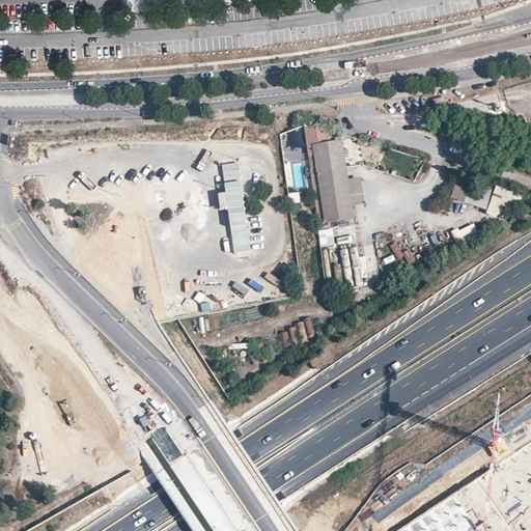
[(330,133),(304,123),(317,223),(354,219),(352,206),(347,180),(341,142),(328,143),(330,133)]
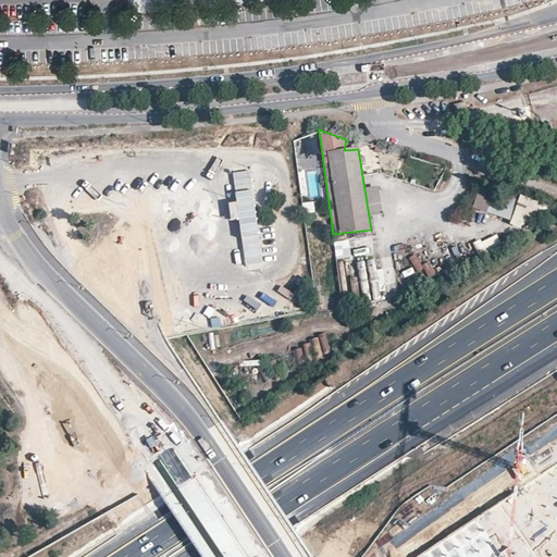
[(481,186),(473,207),(514,221),(520,200),(481,186)]
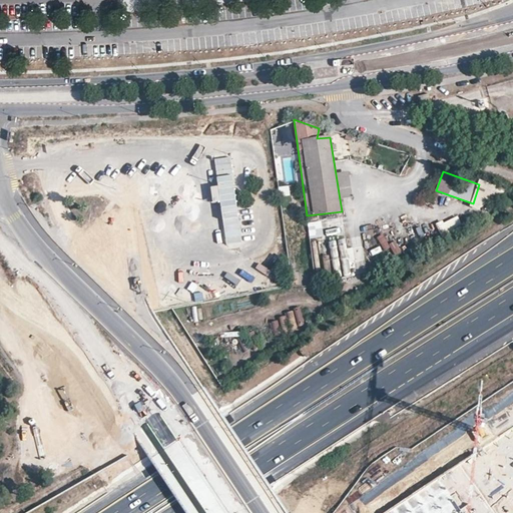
[(348,172),(336,174),(340,199),(353,197),(348,172)]
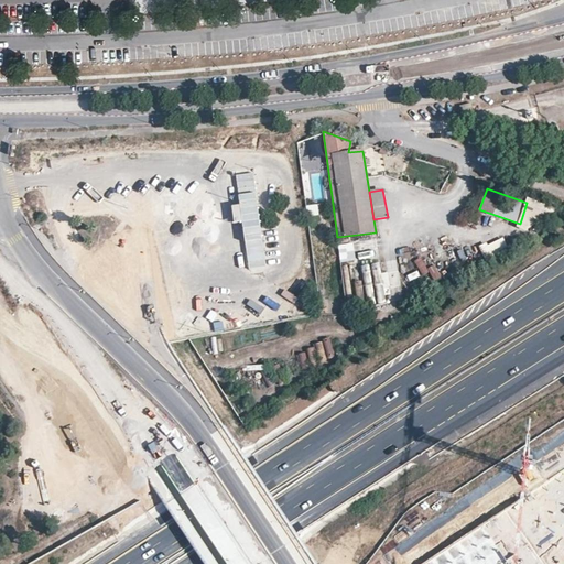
[(306,206),(308,216),(320,215),(317,204),(306,206)]
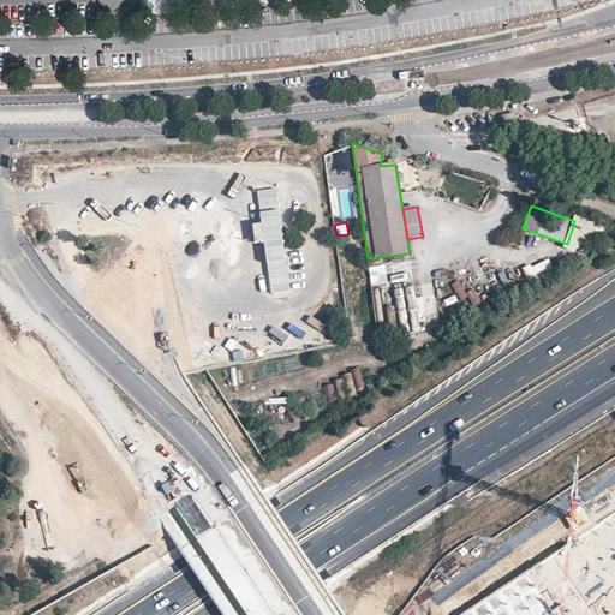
[(523,269),(529,282),(555,272),(549,257),(523,269)]
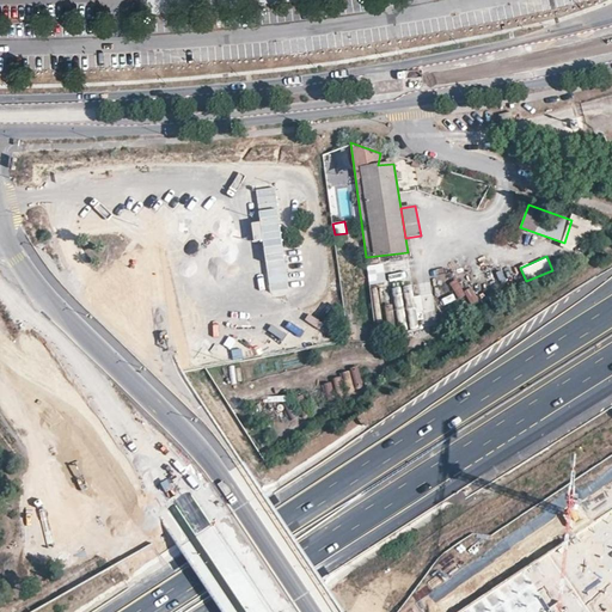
[(464,292),(456,279),(450,283),(459,299),(466,294),(464,292)]
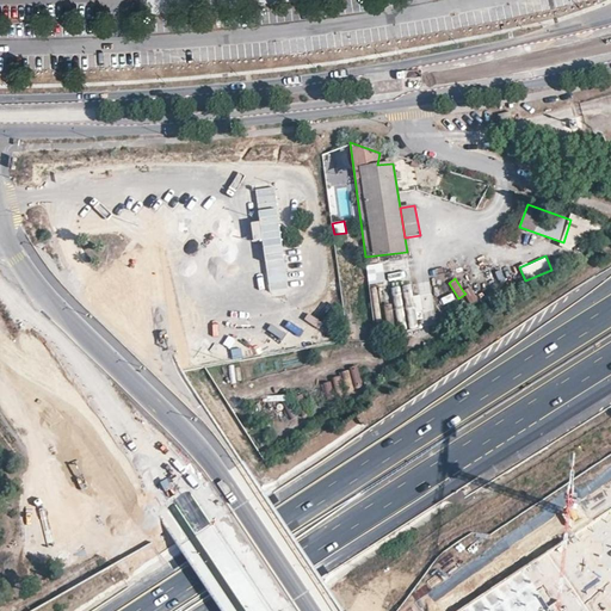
[(377,279),(369,281),(371,303),(381,302),(377,279)]
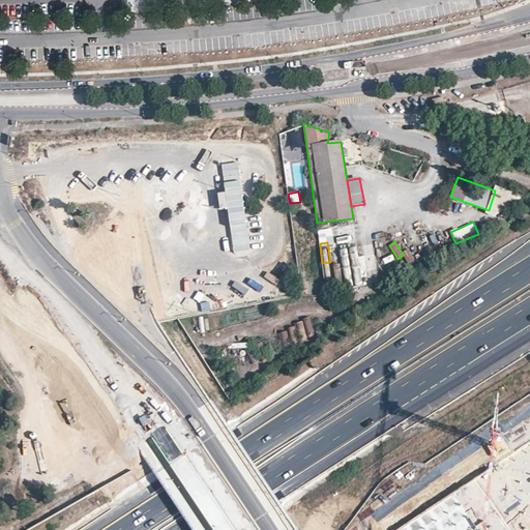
[(366,284),(365,255),(358,255),(358,247),(343,248),(344,285),(366,284)]
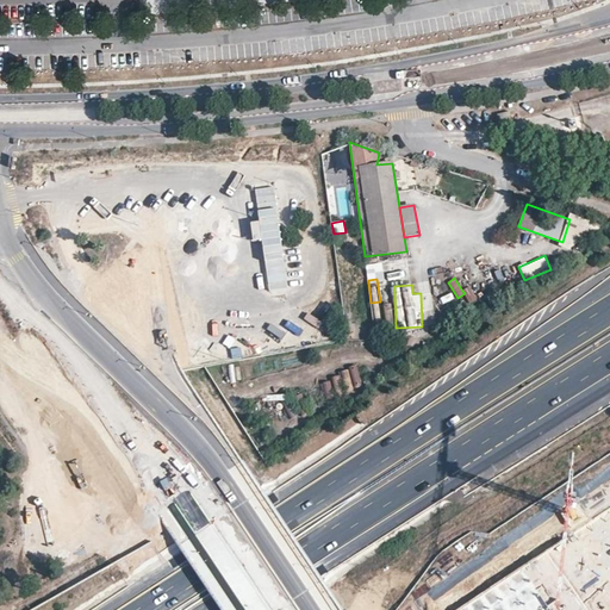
[(477,300),(468,287),(462,291),(465,293),(471,304),(477,300)]
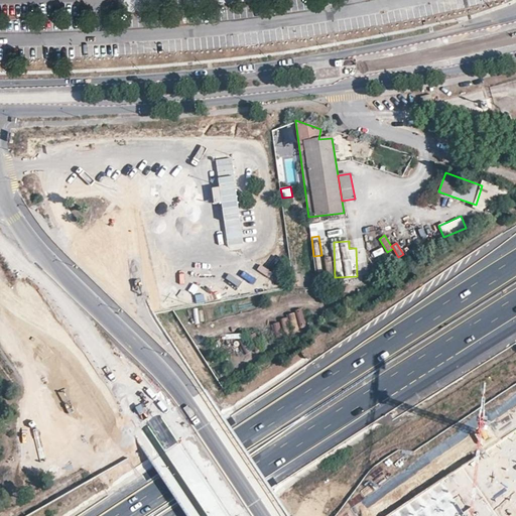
[(395,259),(392,254),(382,261),(385,265),(395,259)]
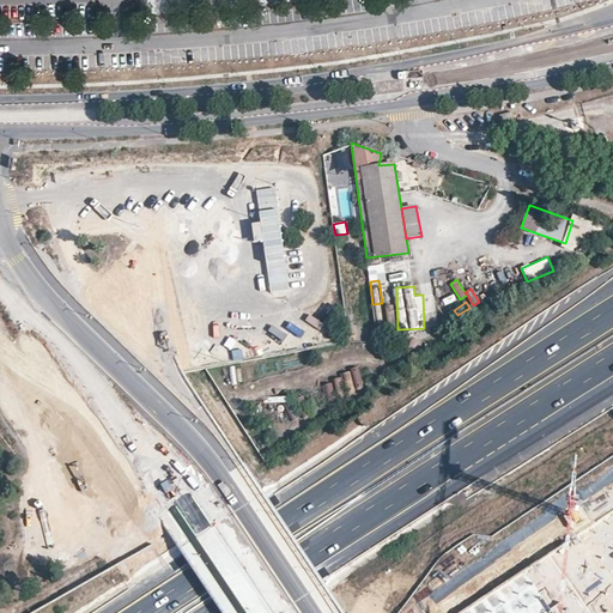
[(325,384),(326,399),(341,398),(340,388),(364,387),(363,369),(343,370),(343,378),(334,378),(335,384),(325,384)]
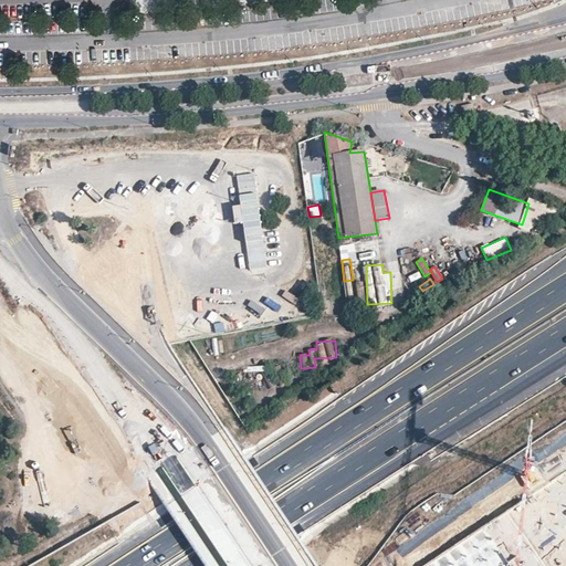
[(565,467),(527,491),(533,500),(553,531),(565,517),(565,467)]
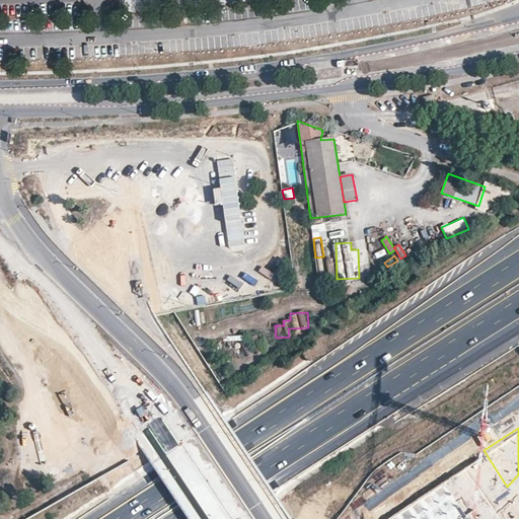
[(489,458),(446,483),(469,518),(477,518),(483,516),(471,499),(487,489),(497,505),(513,495),(507,487),(489,458)]
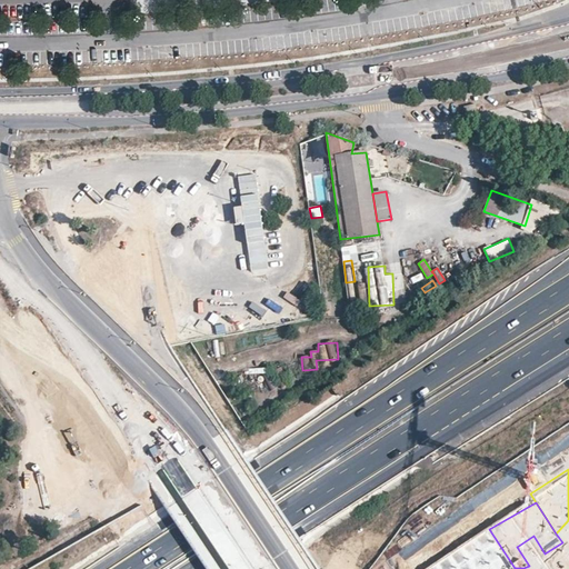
[(568,520),(556,533),(562,542),(568,553),(568,520)]
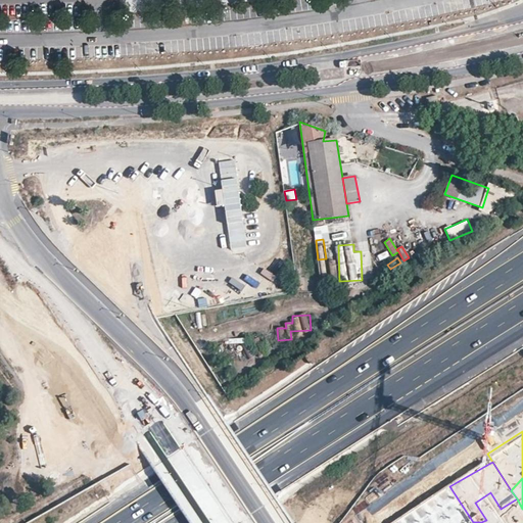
[(473,522),(449,486),(391,522),(473,522)]
